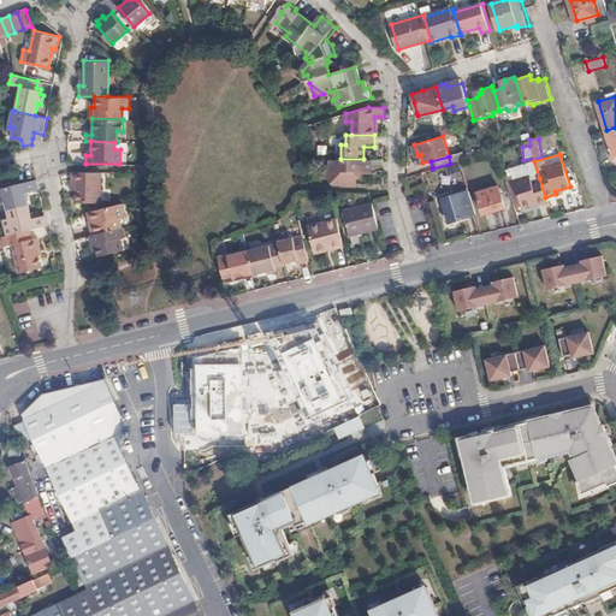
[(337,171),(336,183),(356,183),(356,175),(361,171),(371,171),(371,160),(363,159),(341,159),(332,159),(332,166),(337,171)]
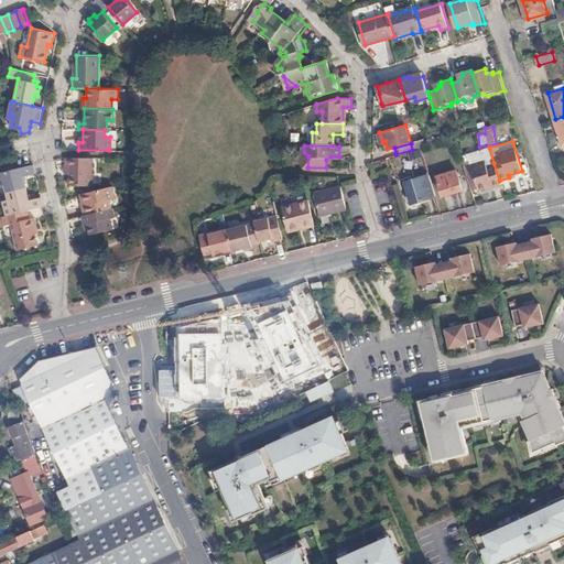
[(492,187),(501,185),(499,181),(494,163),(489,148),(466,154),(468,161),(477,187),(477,190),(492,185),(492,187)]
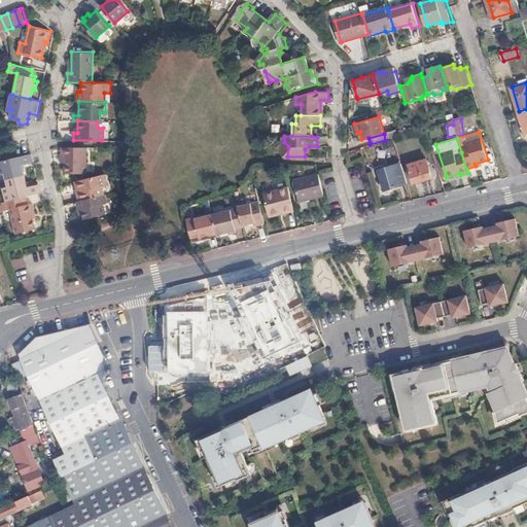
[(84,172),(85,146),(63,145),(62,155),(65,154),(64,172),(84,172)]
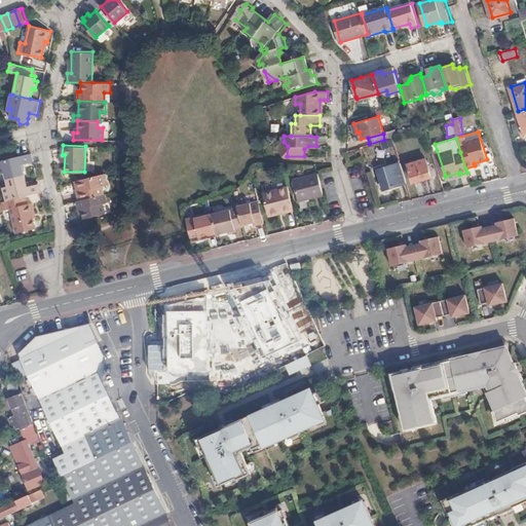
[(437,150),(430,152),(439,177),(445,175),(437,150)]
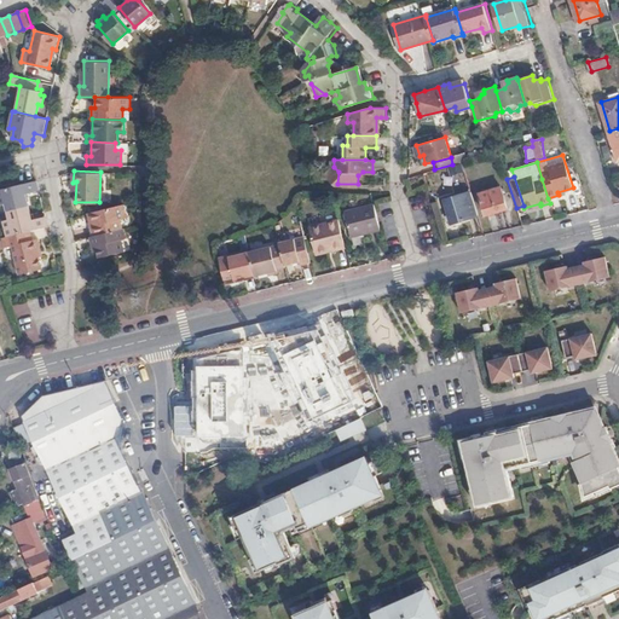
[(6,210),(27,206),(24,194),(38,190),(35,180),(0,189),(0,202),(4,202),(6,210)]
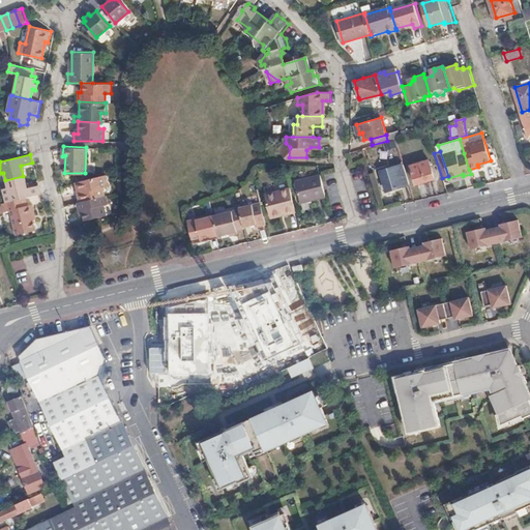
[(434,178),(429,160),(411,166),(416,183),(434,178)]
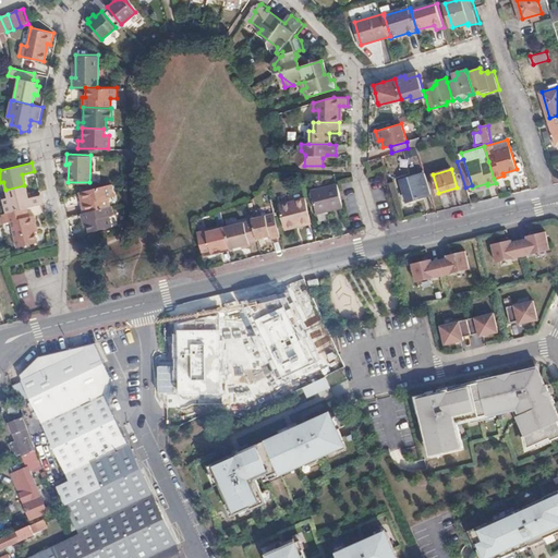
[(403,202),(429,194),(424,173),(397,181),(403,202)]
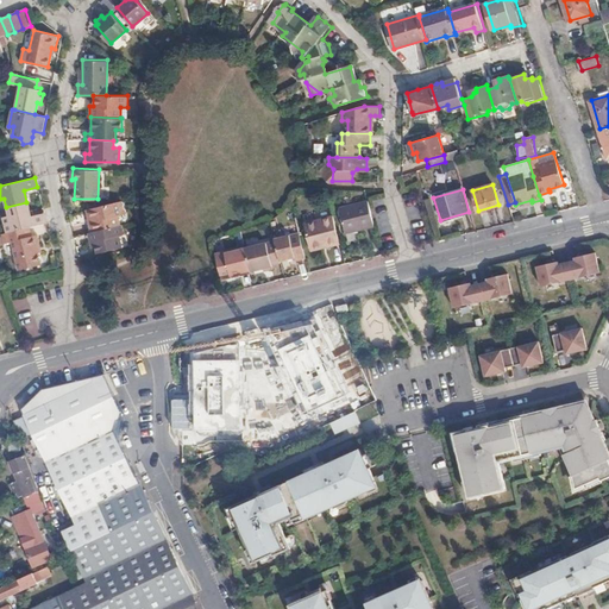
[(123,212),(120,201),(88,208),(90,219),(88,220),(90,231),(113,226),(111,215),(123,212)]
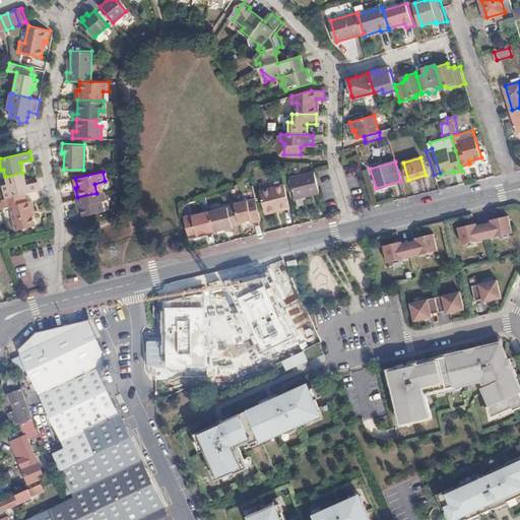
[(319,193),(314,172),(289,178),(295,199),(319,193)]
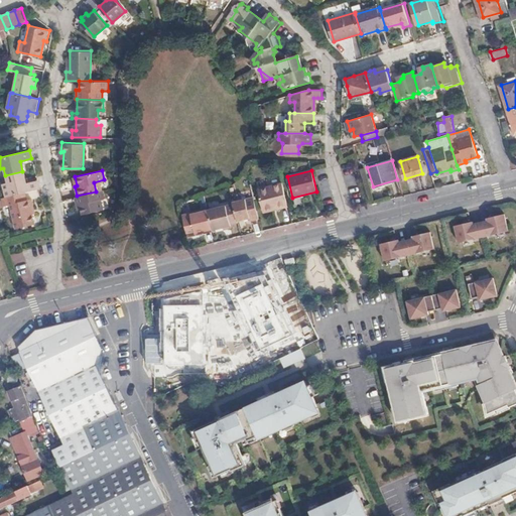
[(23,192),(39,188),(36,179),(25,182),(22,171),(5,175),(6,181),(2,182),(5,197),(23,192)]
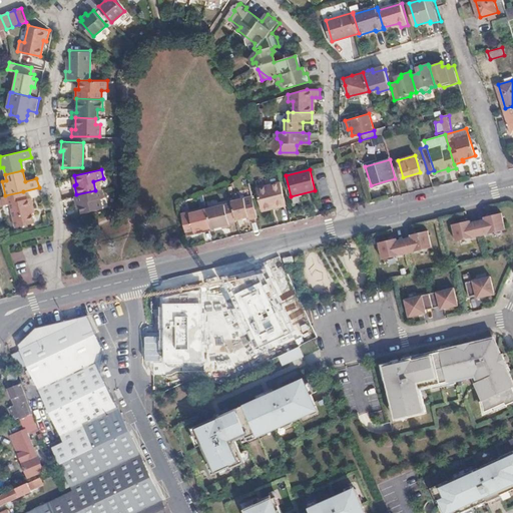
[(286,204),(281,181),(257,186),(262,207),(277,203),(278,206),(286,204)]
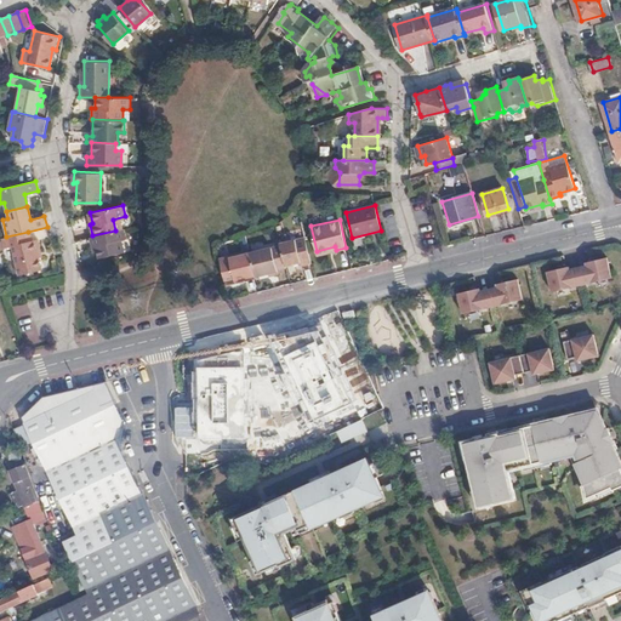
[(123,228),(115,231),(92,235),(90,237),(92,246),(96,245),(100,257),(124,251),(121,239),(125,238),(123,228)]
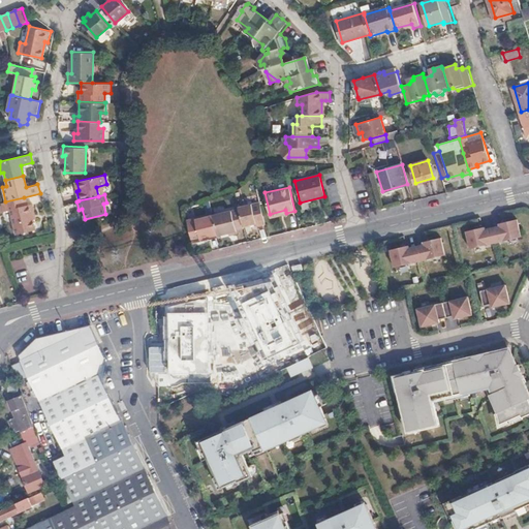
[(26,204),(24,197),(5,201),(3,201),(5,210),(9,209),(14,234),(34,228),(30,214),(33,213),(30,203),(26,204)]
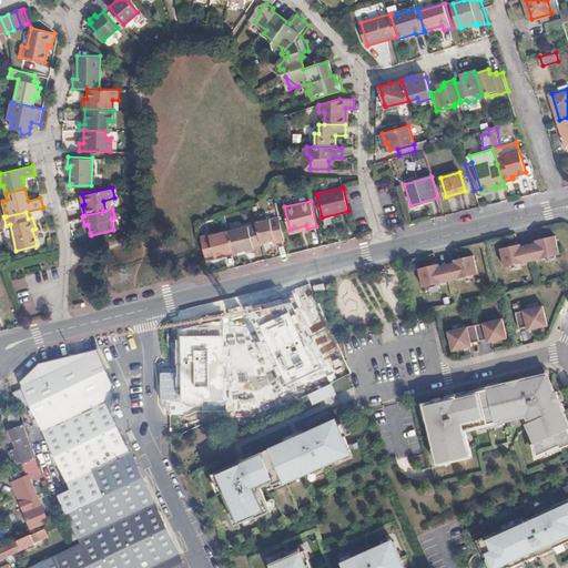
[(284,240),(279,216),(255,222),(255,224),(260,242),(274,239),(274,242),(284,240)]
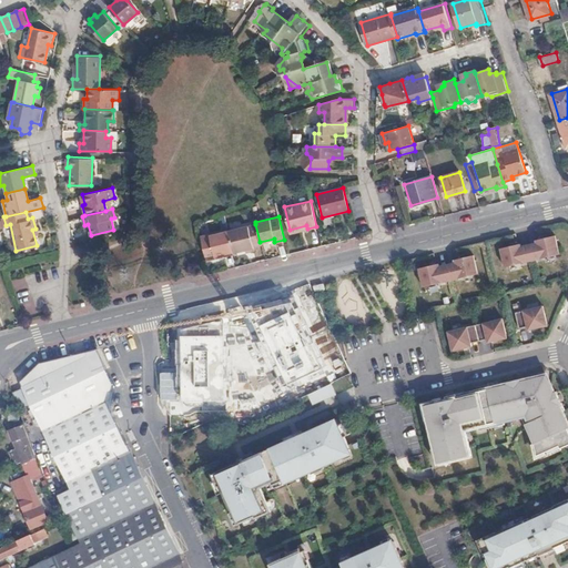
[(255,224),(227,231),(233,252),(253,247),(252,246),(261,244),(260,242),(255,224)]
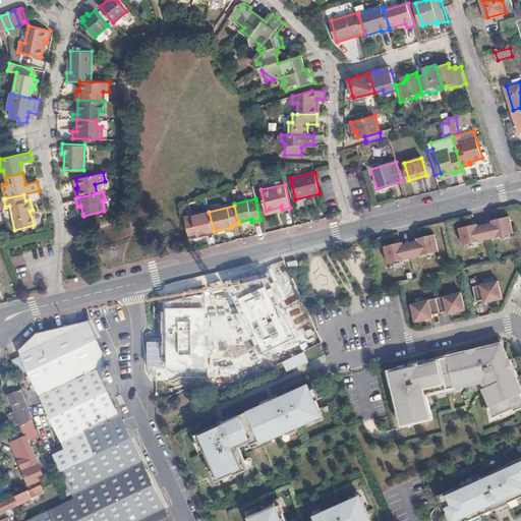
[(209,212),(184,218),(188,237),(214,231),(209,212)]
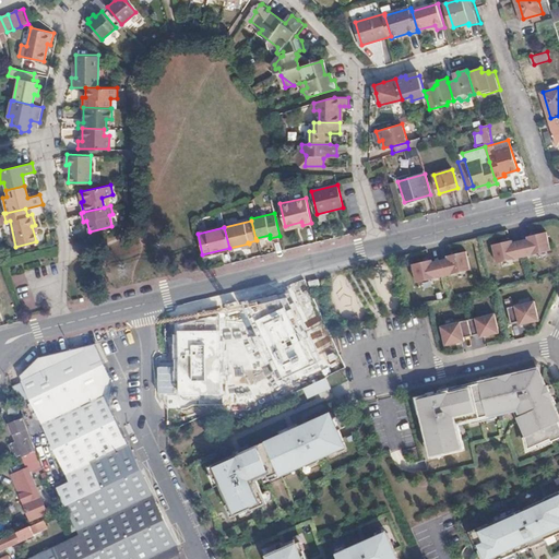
[(523,240),(515,242),(520,258),(546,251),(542,233),(522,238),(523,240)]
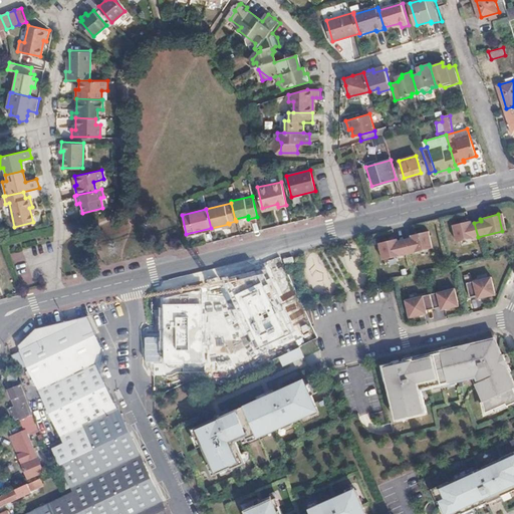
[(466,222),(449,226),(453,243),(478,237),(474,223),(467,224),(466,222)]
